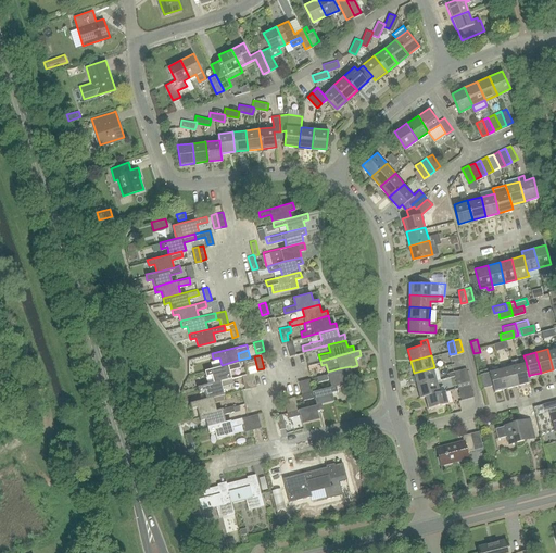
[(214,380),(231,376),(229,368),(241,366),(239,360),(222,365),(204,369),(206,375),(212,374),(214,380)]
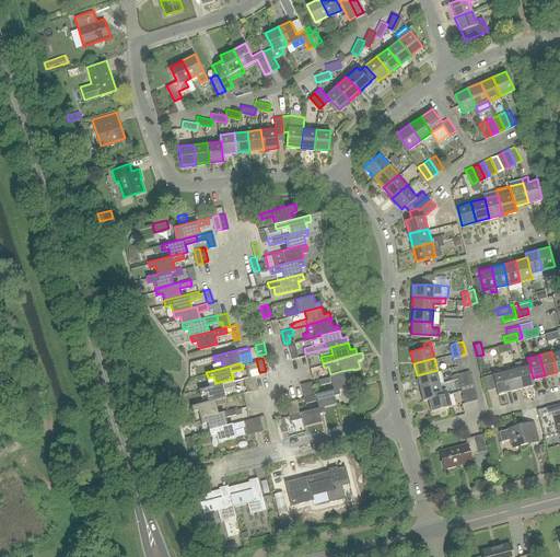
[(535,383),(534,378),(533,379),(529,363),(523,364),(517,367),(523,386),(535,383)]
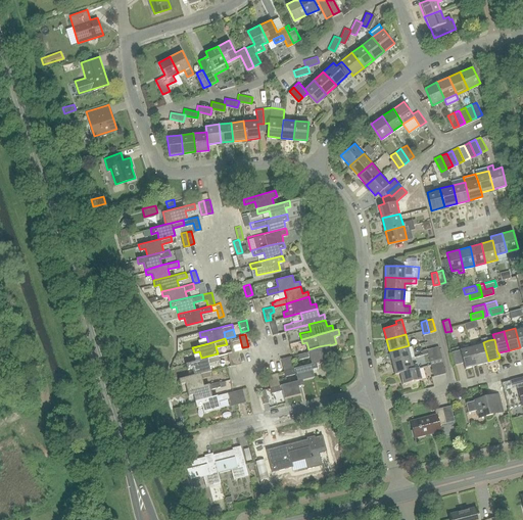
[(477,364),(488,361),(483,342),(472,344),(477,364)]
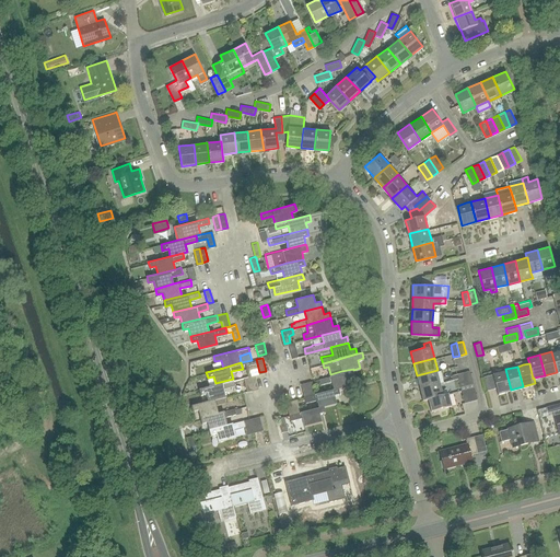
[(354,375),(353,370),(353,369),(341,371),(330,374),(318,378),(321,383),(331,380),(334,387),(338,386),(339,387),(351,384),(349,376),(354,375)]
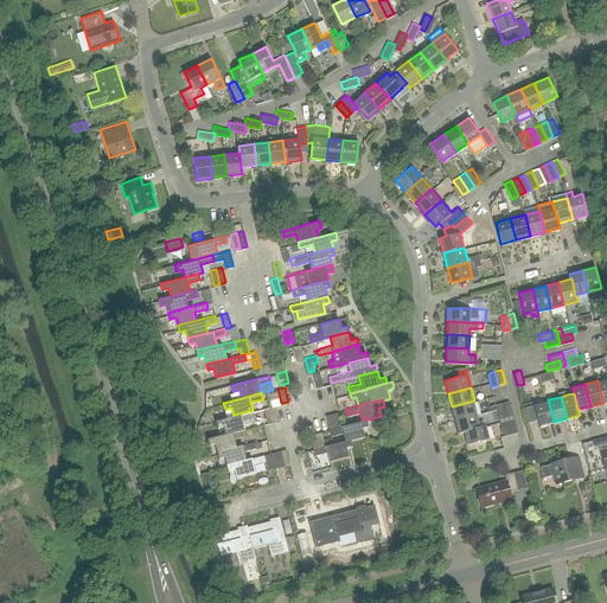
[(541,425),(554,422),(548,399),(525,405),(529,421),(538,418),(541,425)]
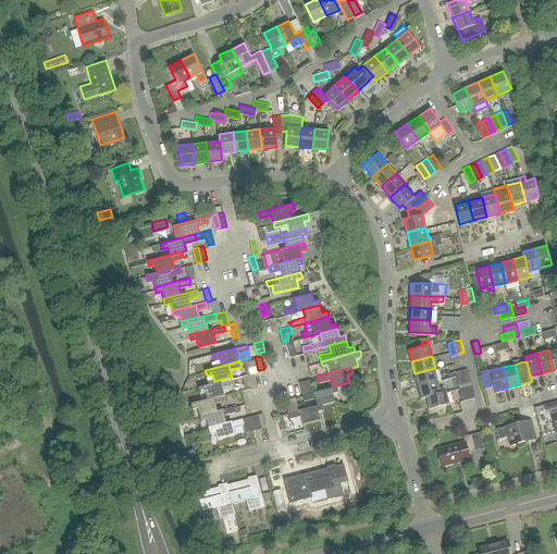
[(418,384),(437,379),(435,368),(415,373),(418,384)]
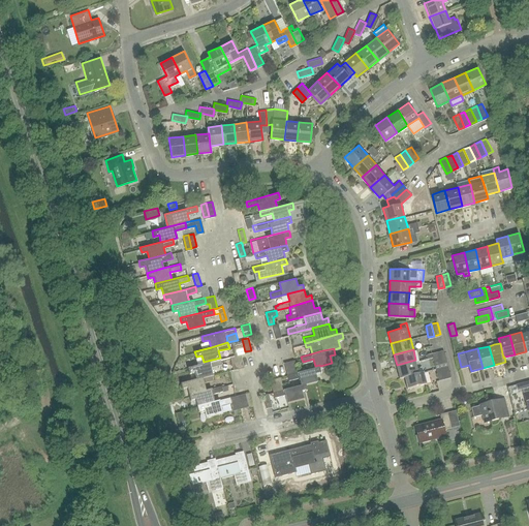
[(444,349),(438,350),(441,362),(447,361),(444,349)]
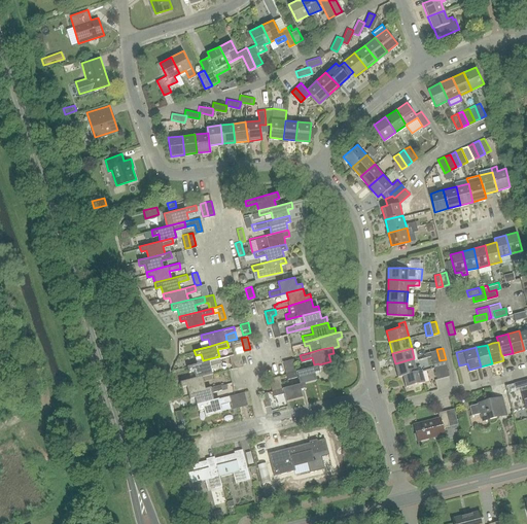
[(436,349),(430,351),(431,354),(433,362),(440,360),(436,349)]
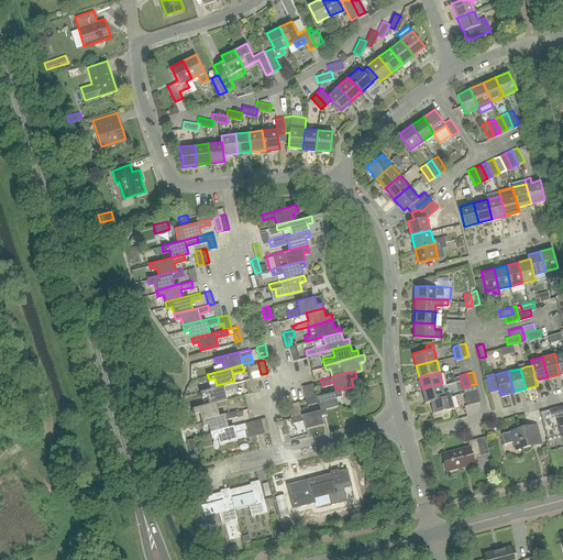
[(260,388),(256,375),(251,377),(254,391),(260,388)]
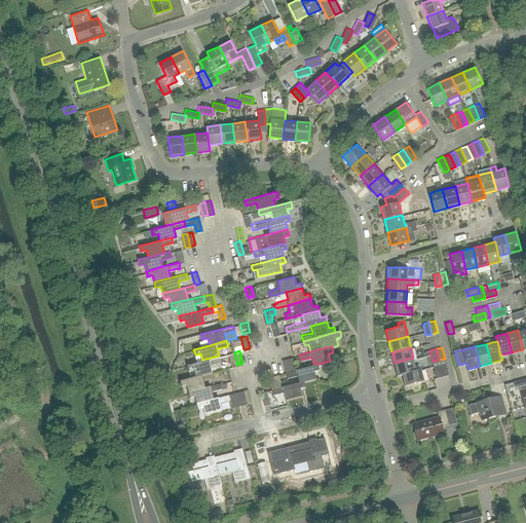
[(237,365),(234,352),(225,355),(226,360),(230,359),(232,366),(237,365)]
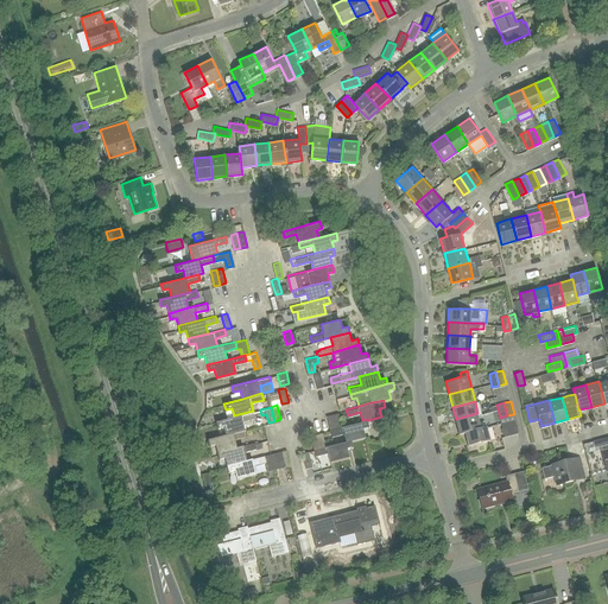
[(226,433),(246,428),(244,420),(255,418),(253,411),(234,415),(215,420),(217,427),(223,425),(226,433)]
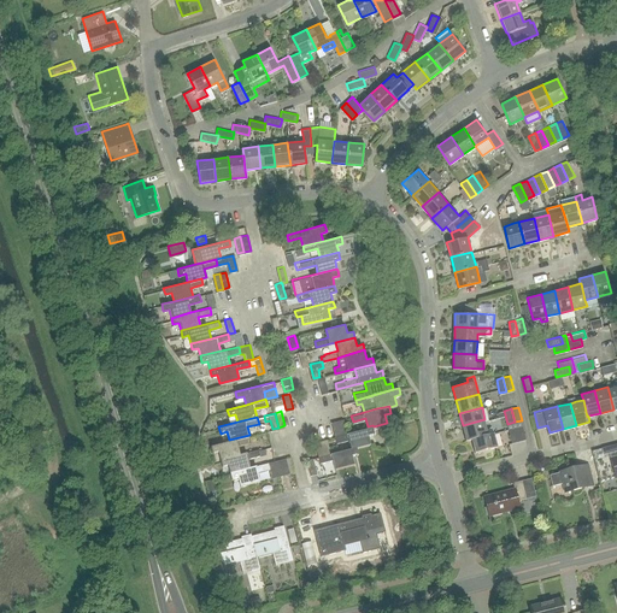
[(344,417),(335,419),(339,434),(347,431),(344,417)]
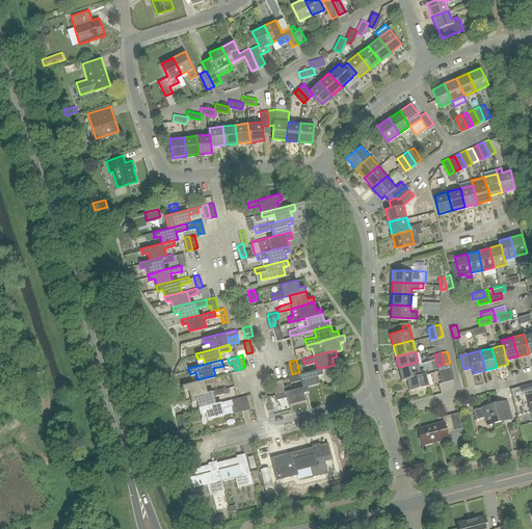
[(421,373),(418,362),(399,367),(402,379),(406,378),(406,377),(421,373)]
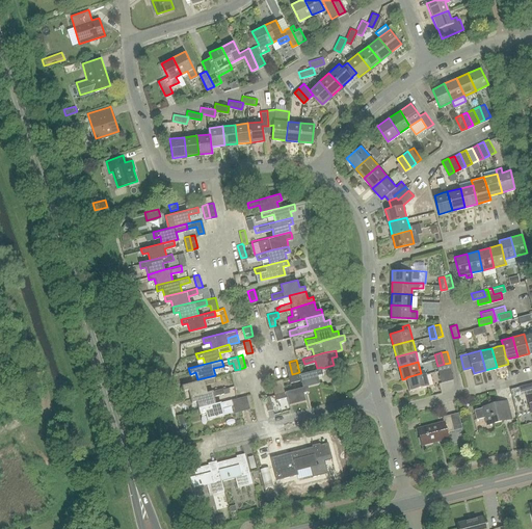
[(450,366),(439,368),(442,381),(453,378),(450,366)]
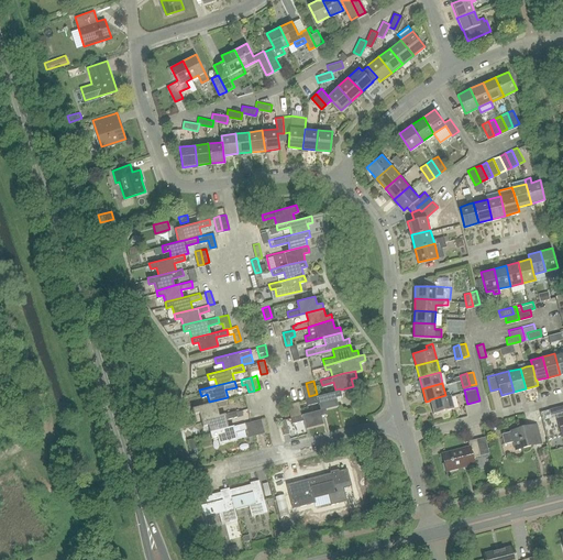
[(342,395),(341,390),(340,388),(335,390),(317,394),(309,396),(306,397),(307,404),(319,401),(320,408),(326,407),(338,404),(337,396),(342,395)]
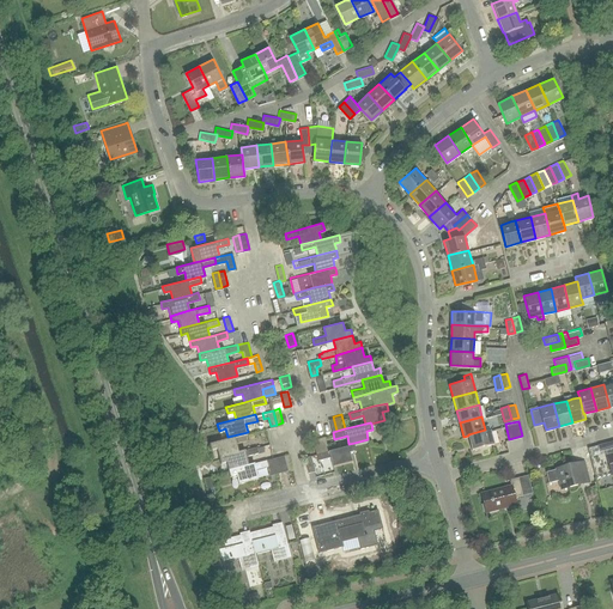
[(472,449),(495,443),(491,428),(485,430),(468,434),(468,436),(472,449)]
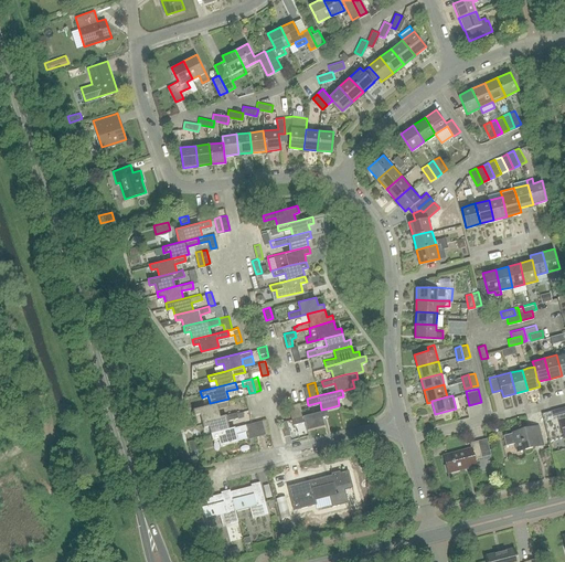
[(202,420),(220,415),(217,407),(230,404),(228,399),(210,403),(193,407),(194,414),(200,412),(202,420)]
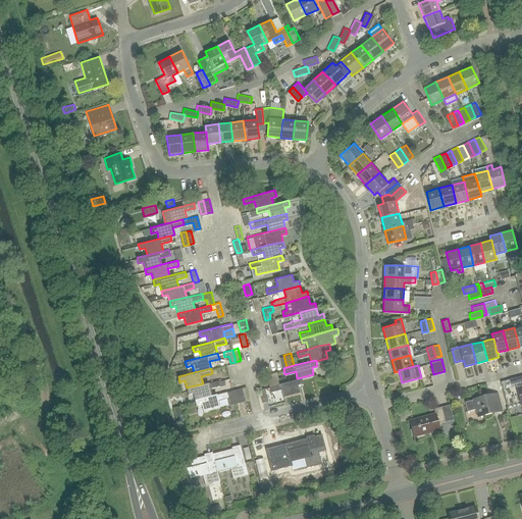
[(277,370),(266,373),(269,385),(280,382),(277,370)]
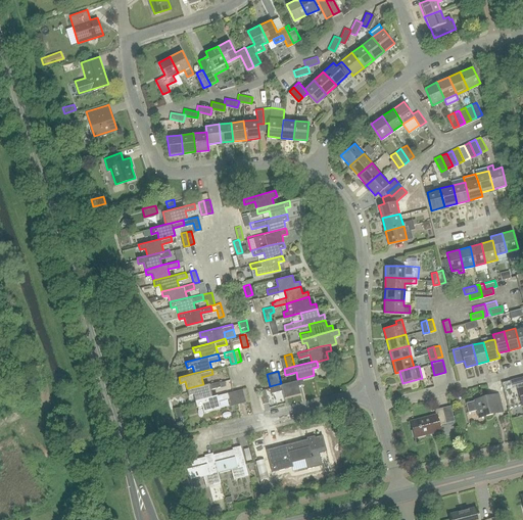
[(504,387),(522,382),(522,374),(502,380),(504,387)]
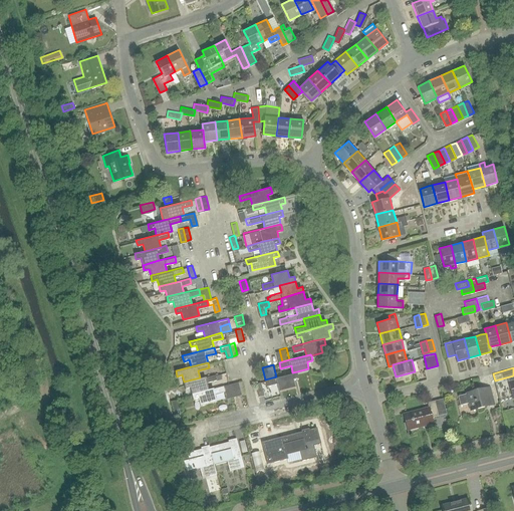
[(298,376),(297,371),(292,372),(265,379),(267,385),(277,382),(279,390),(295,386),(293,377),(298,376)]
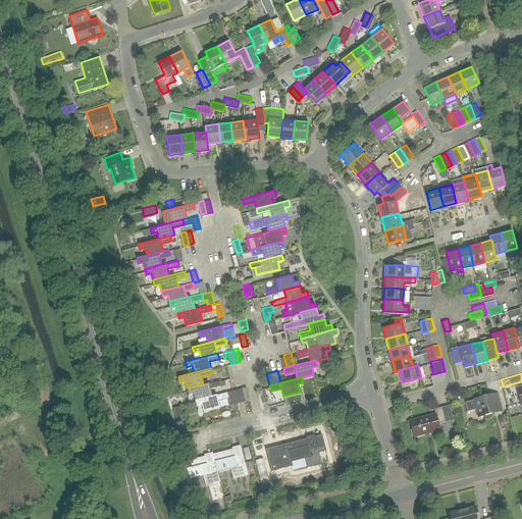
[(211,394),(210,387),(220,384),(219,379),(203,383),(187,387),(188,394),(193,392),(195,399),(211,394)]
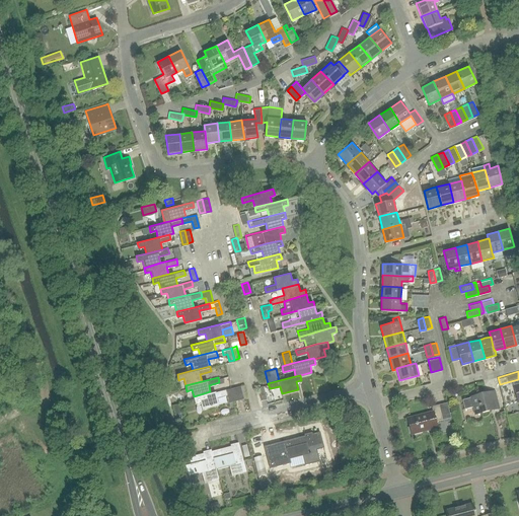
[(216,396),(226,393),(228,401),(244,397),(240,384),(210,391),(194,396),(195,401),(200,400),(202,408),(218,403),(216,396)]
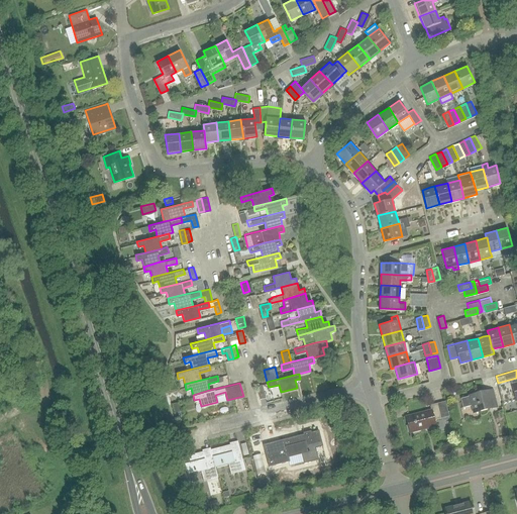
[(461,396),(460,396),(462,405),(471,403),(473,412),(498,406),(493,387),(461,395),(461,396)]
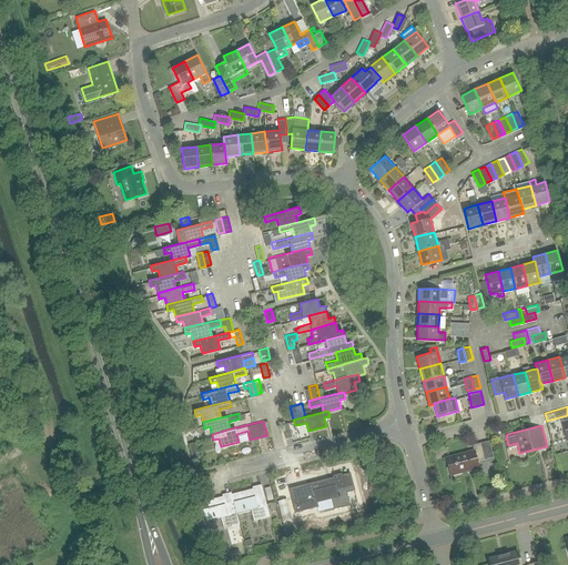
[(196,441),(190,442),(192,452),(199,450),(196,441)]
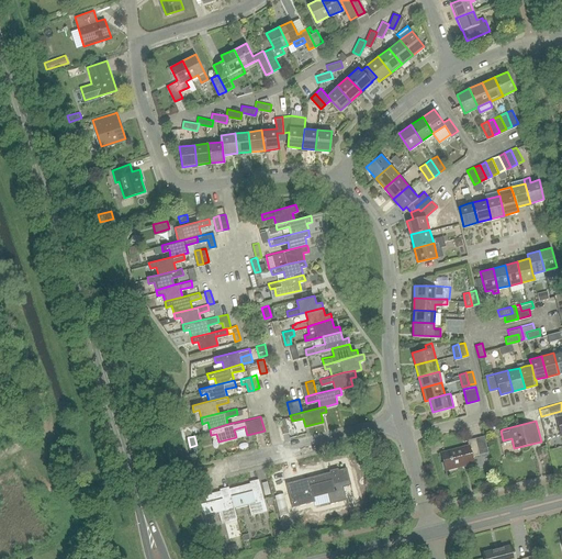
[(469,444),(441,450),(446,468),(474,461),(472,455),(480,453),(476,436),(468,438),(469,444)]
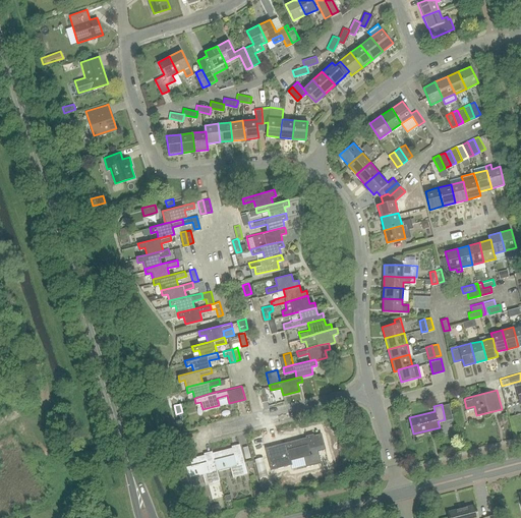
[(306,465),(322,461),(317,449),(326,447),(322,432),(314,434),(313,432),(305,434),(306,436),(266,446),(272,468),(292,463),(291,459),(303,455),(306,465)]
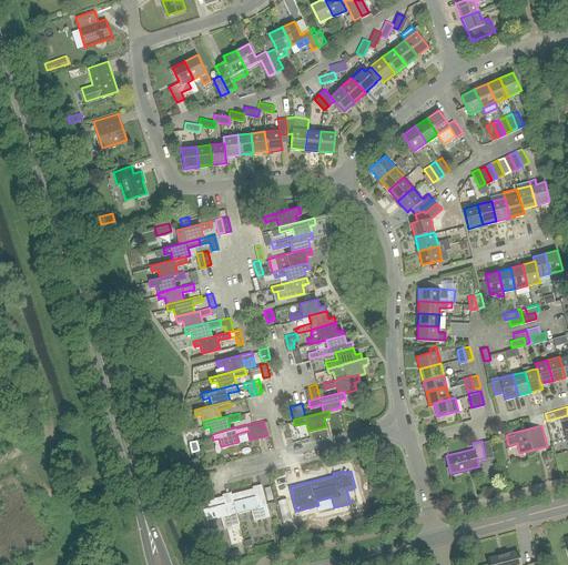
[(253,486),(231,492),(236,512),(251,507),(254,518),(270,514),(262,482),(252,484),(253,486)]
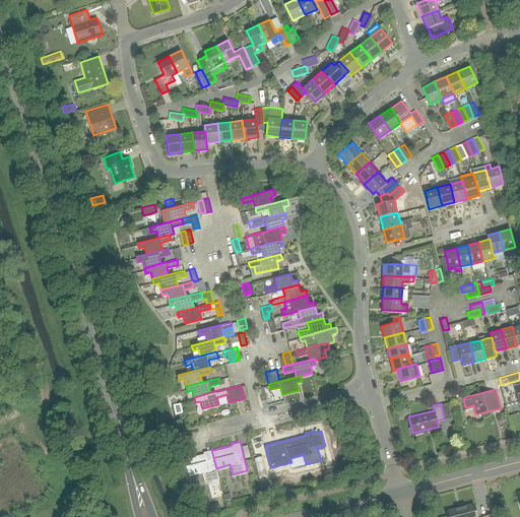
[(203,452),(184,457),(188,475),(202,471),(204,481),(218,478),(216,468),(211,450),(211,448),(203,450),(203,452)]
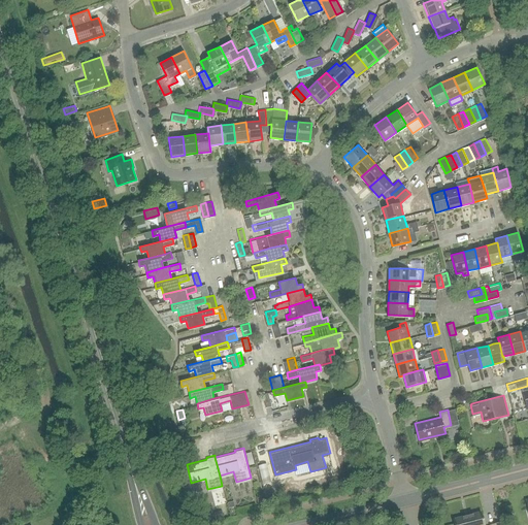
[(271,481),(267,461),(259,463),(263,483),(271,481)]
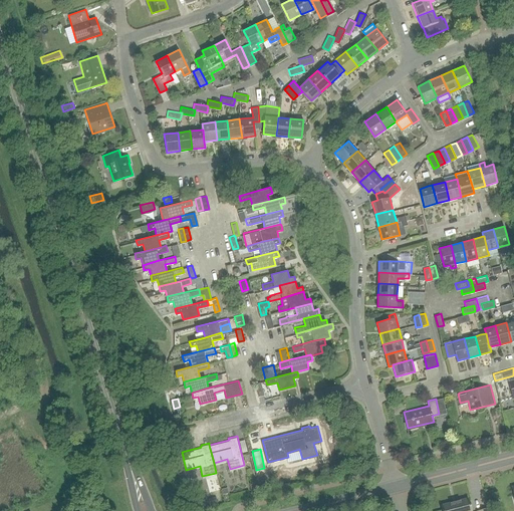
[(478,510),(489,510),(485,495),(475,498),(478,510)]
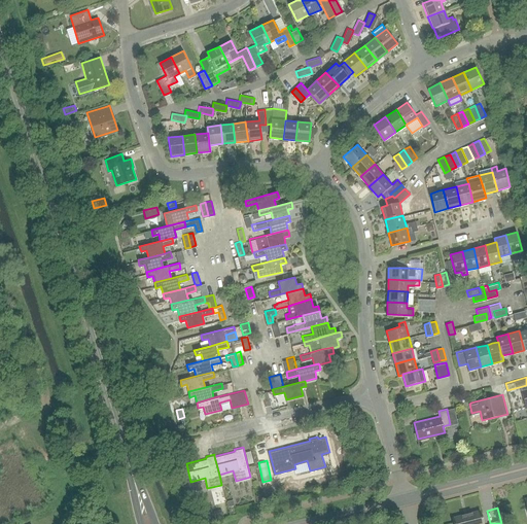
[(221,509),(213,511),(215,518),(223,516),(221,509)]
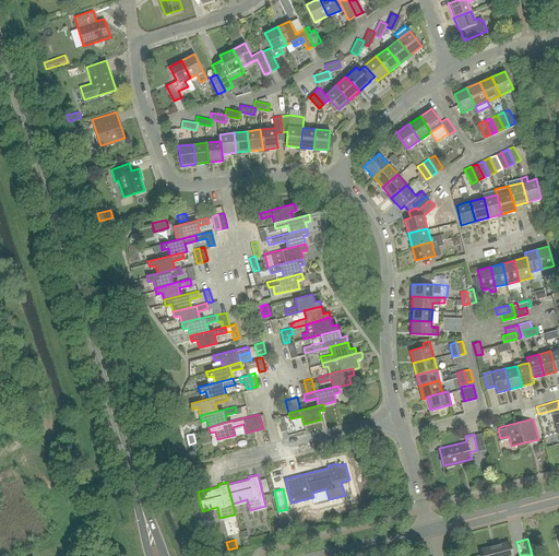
[(513,555),(510,541),(480,548),(482,555),(513,555)]
